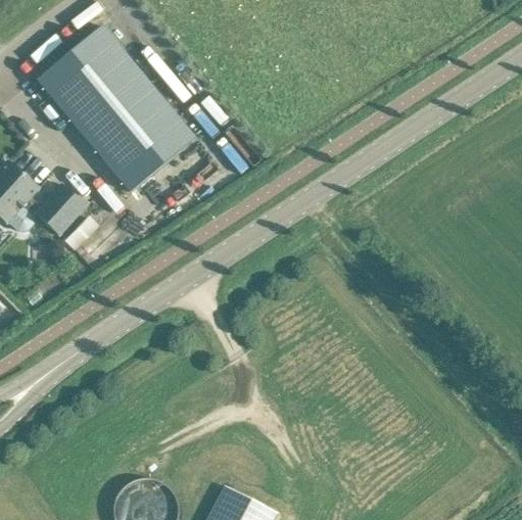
[(102,25),(37,79),(130,190),(195,137),(102,25)]
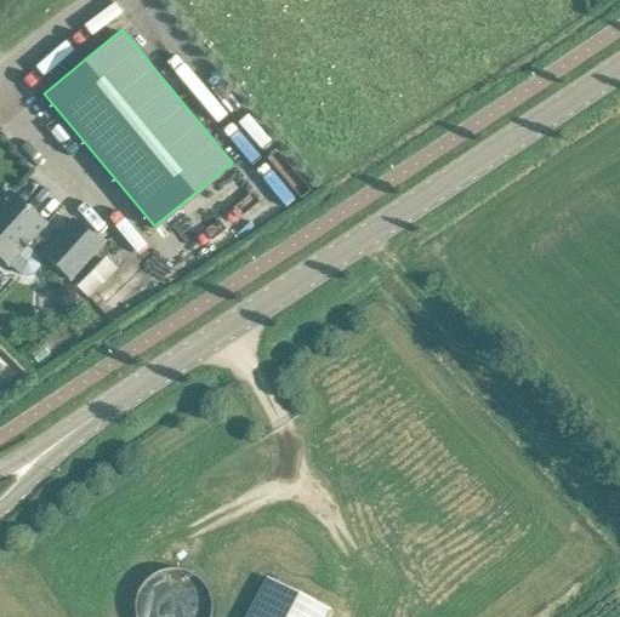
[(40,256),(39,252),(46,243),(37,234),(46,223),(10,189),(0,200),(0,255),(10,264),(10,263),(23,274),(29,275),(34,274),(40,268),(41,263),(41,258),(40,256)]
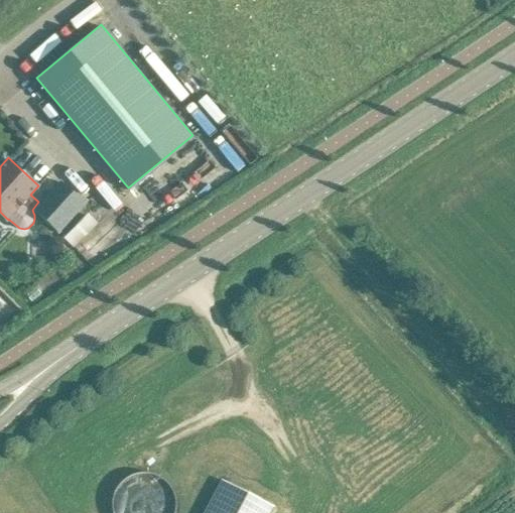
[(99,183),(110,176),(102,161),(90,168),(99,183)]
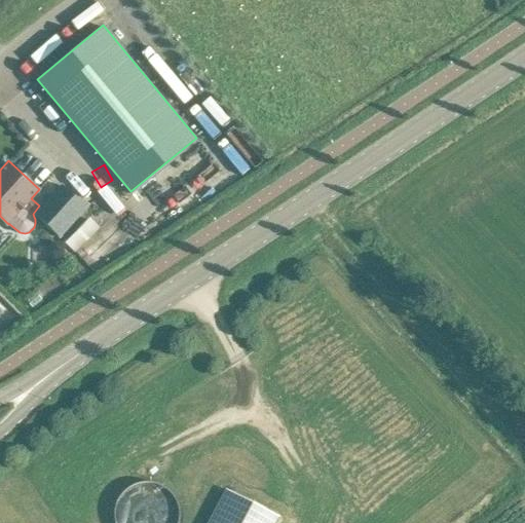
[(40,207),(35,213),(61,236),(87,207),(62,184),(40,207)]
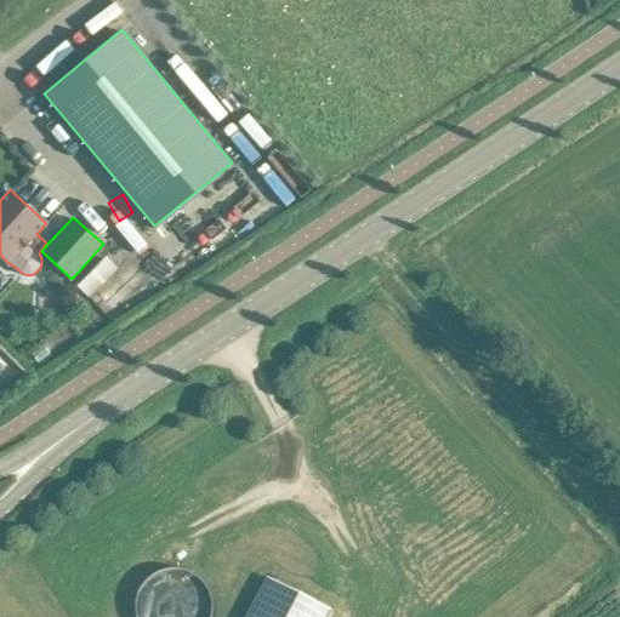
[(104,257),(77,284),(89,296),(117,269),(104,257)]
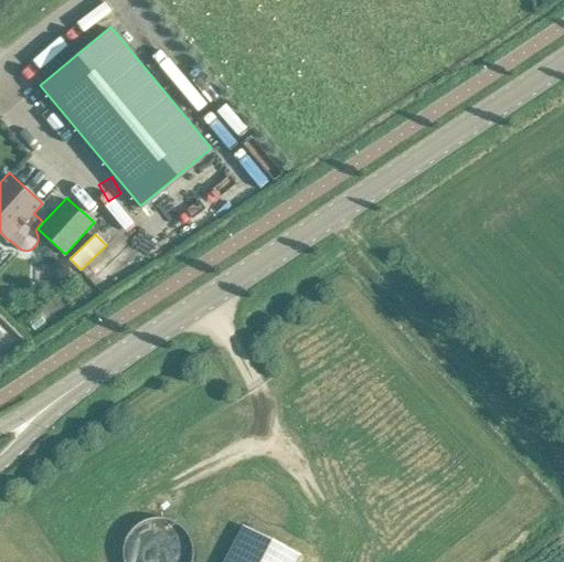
[(295,561),(299,554),(243,525),(223,561),(295,561)]
